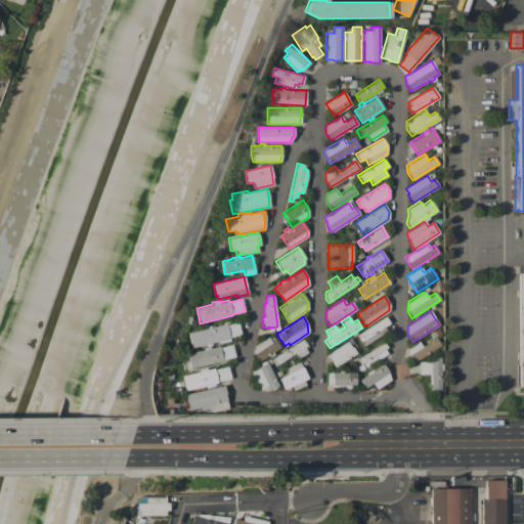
[(356,335),(385,316),(389,322),(384,326),(387,331),(365,344),(362,340),(360,342),(356,335)]
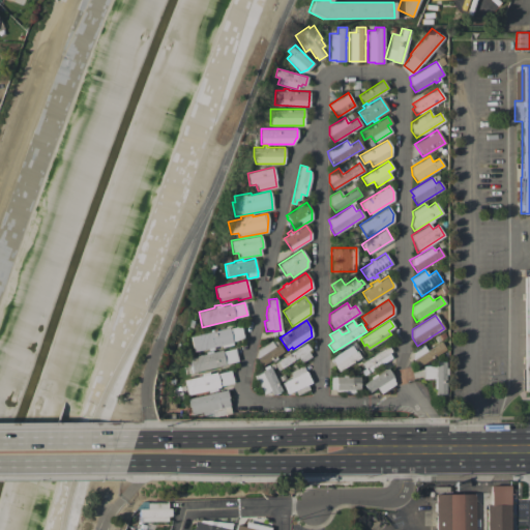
[(189,336),(209,331),(209,330),(212,329),(212,330),(228,327),(229,328),(240,325),(243,339),(231,342),(232,345),(221,347),(221,345),(212,347),(213,349),(207,350),(207,348),(194,352),(189,336)]
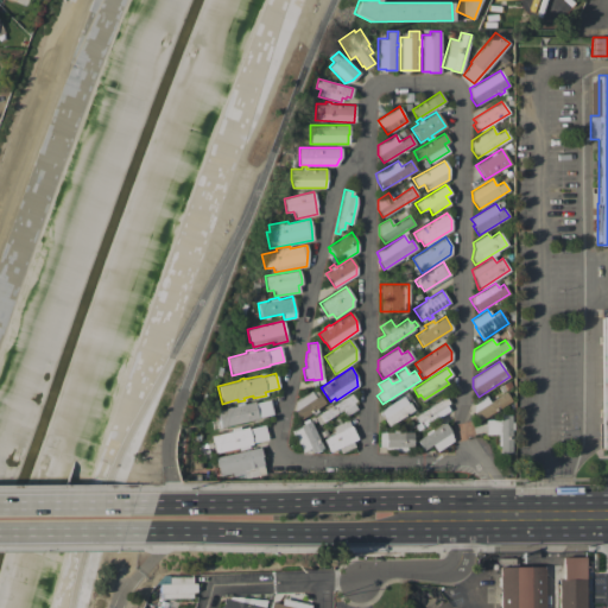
[(325,403),(316,409),(317,411),(312,415),(311,412),(301,419),(293,411),(295,400),(310,390),(315,397),(318,394),(325,403)]
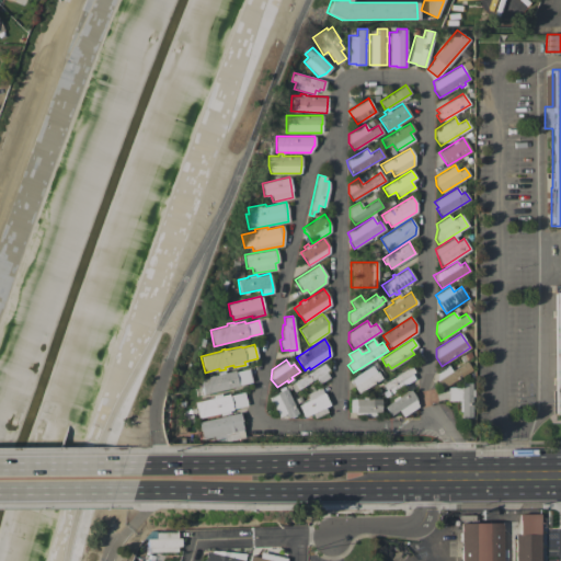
[(471,370),(441,389),(435,380),(437,370),(447,364),(451,370),(466,362),(471,370)]
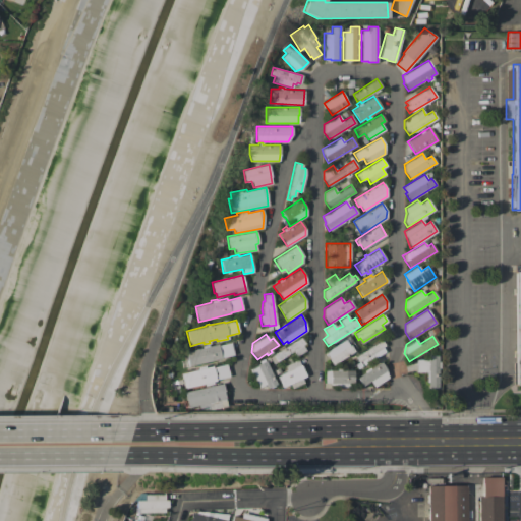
[(295,356),(292,352),(274,364),(269,356),(300,337),(304,343),(302,345),(305,350),(295,356)]
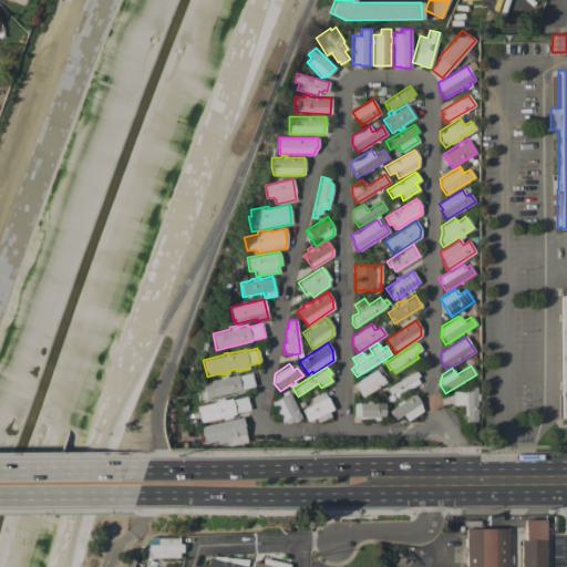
[(361,398),(357,390),(358,390),(354,382),(375,369),(380,375),(381,374),(385,382),(361,398)]
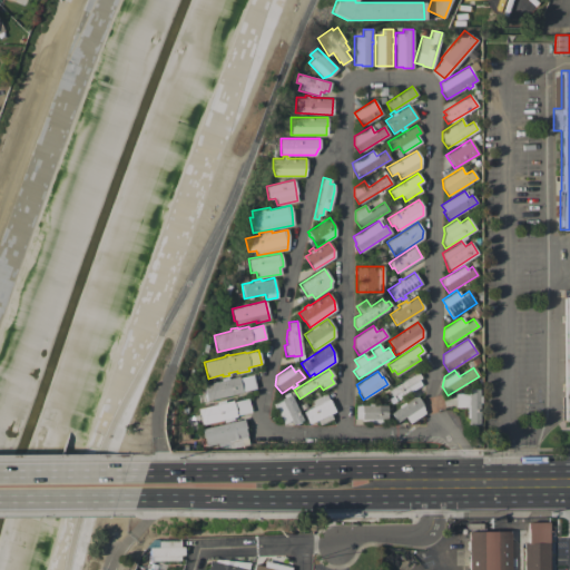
[(387,390),(418,372),(421,377),(418,380),(421,384),(397,400),(394,394),(392,396),(387,390)]
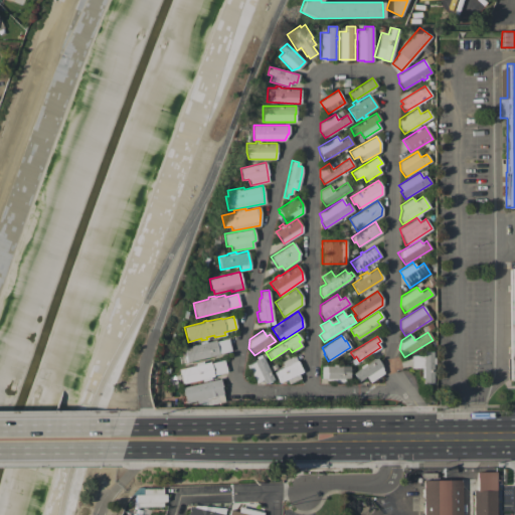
[(183,347),(199,344),(199,342),(205,340),(205,342),(215,340),(215,341),(227,338),(230,351),(218,353),(218,354),(185,362),(183,356),(185,355),(183,347)]
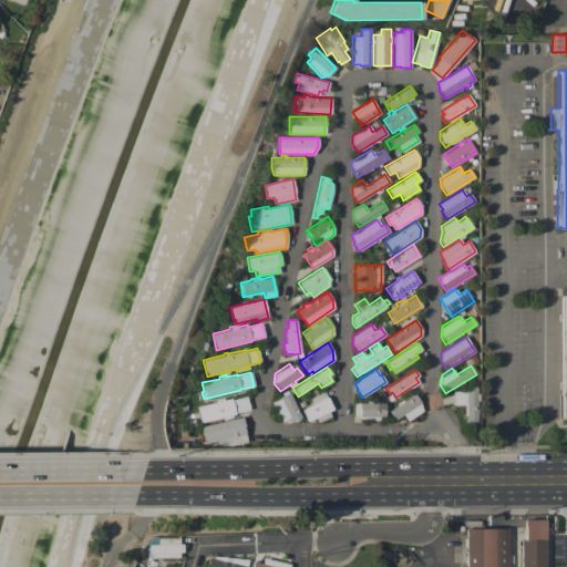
[(465,387),(476,387),(476,393),(478,393),(478,401),(476,401),(476,423),(465,423),(465,415),(463,415),(463,404),(452,404),(452,391),(465,391),(465,387)]
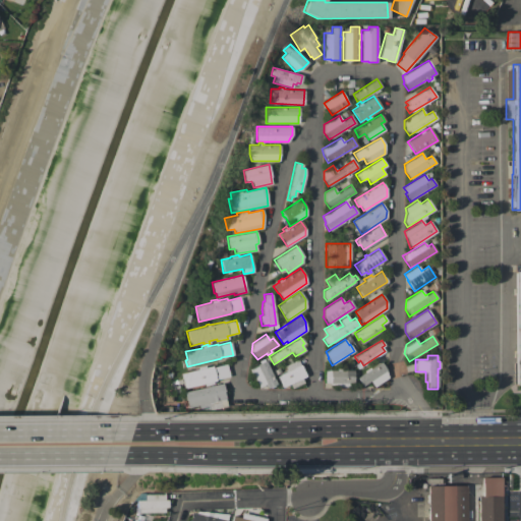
[(277,383),(274,384),(275,386),(270,388),(270,387),(268,388),(266,384),(258,387),(249,368),(256,365),(256,364),(259,363),(258,361),(263,358),(264,360),(265,360),(264,358),(269,356),(271,360),(267,362),(277,383)]
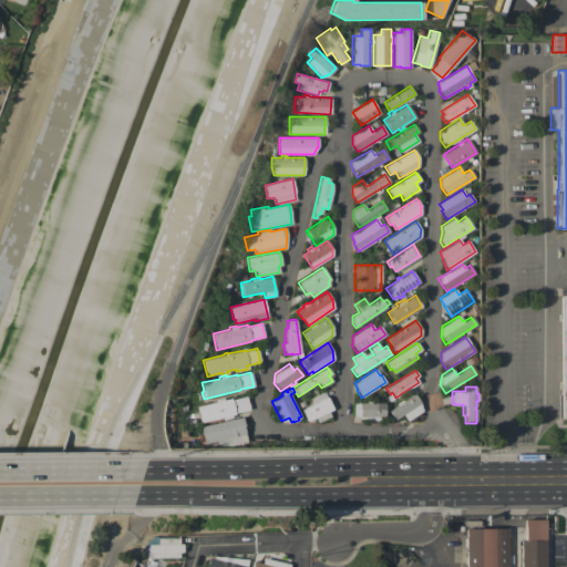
[(333,409),(328,411),(330,416),(317,423),(315,418),(307,422),(301,409),(311,404),(308,399),(323,392),(326,398),(327,397),(333,409)]
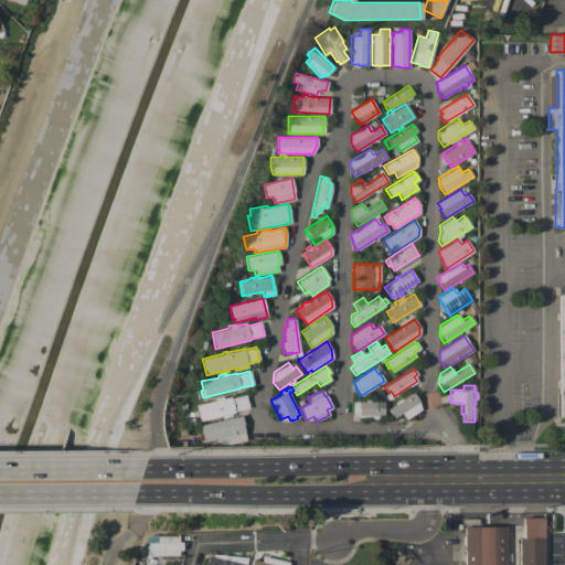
[(393,418),(386,409),(395,404),(394,402),(400,397),(402,400),(413,392),(418,401),(418,402),(420,409),(405,419),(401,413),(393,418)]
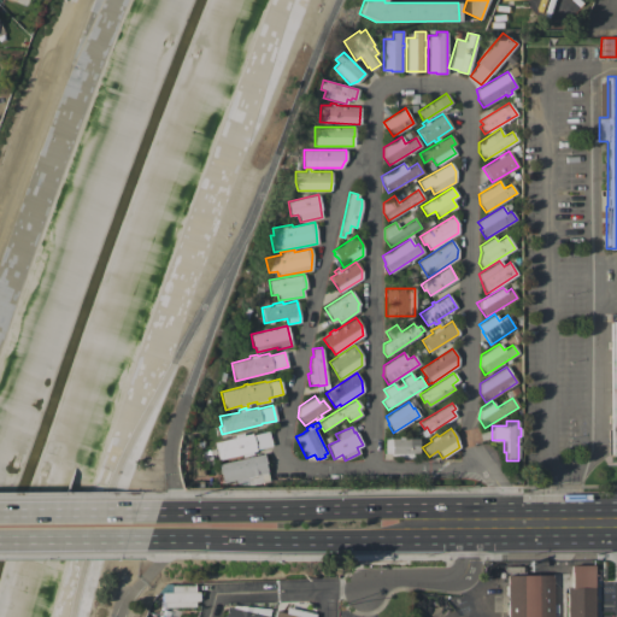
[(218,460),(213,442),(234,438),(233,435),(242,433),(244,435),(252,433),(252,435),(268,430),(271,445),(256,450),(256,451),(252,451),(252,454),(242,457),(241,454),(218,460)]
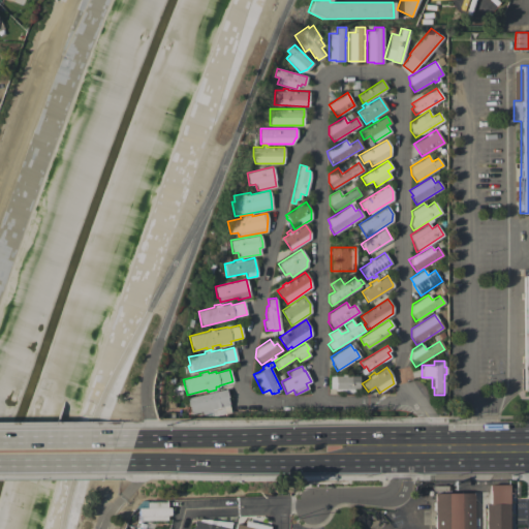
[(359,375),(359,389),(353,389),(353,394),(329,394),(329,375),(341,375),(341,373),(351,373),(351,375),(359,375)]
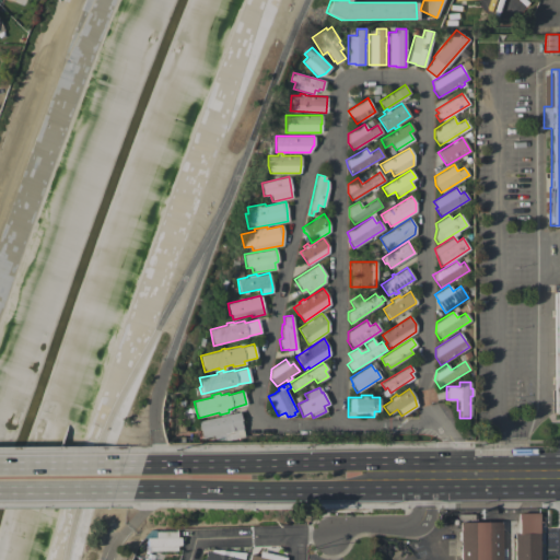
[(214,440),(213,435),(202,439),(200,430),(199,430),(198,421),(238,411),(241,420),(244,436),(229,440),(214,440)]
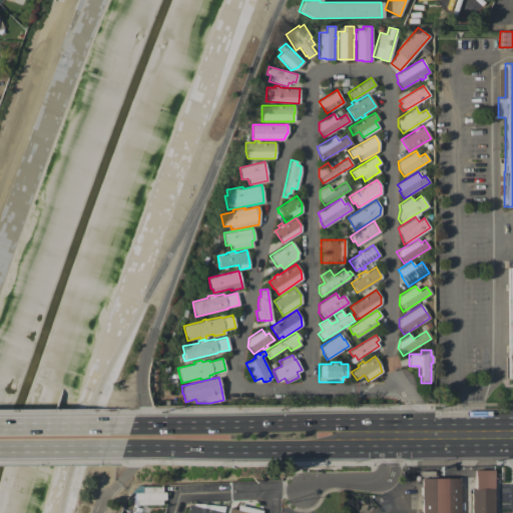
[(493,512),(469,512),(469,488),(474,488),(474,470),(493,470),(493,512)]
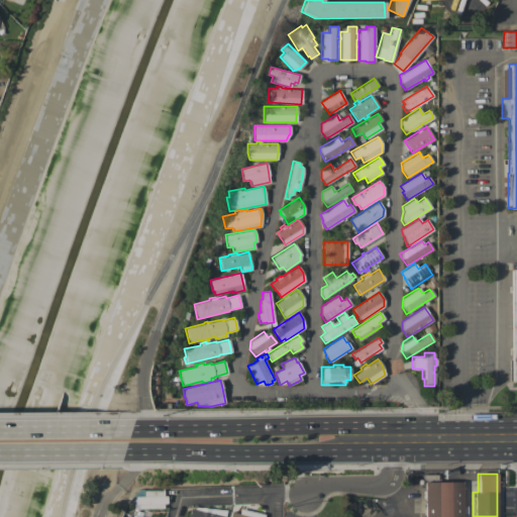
[(425,482),(462,482),(462,516),(424,516),(424,498),(422,498),(422,491),(425,491),(425,482)]
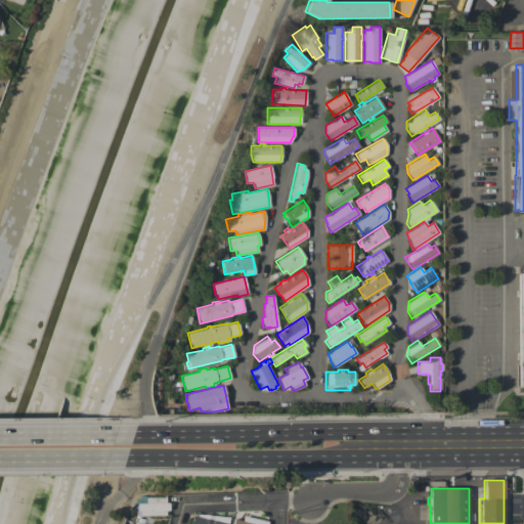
[(166,516),(138,516),(138,503),(145,503),(145,496),(166,496),(166,503),(169,503),(169,511),(166,511),(166,516)]
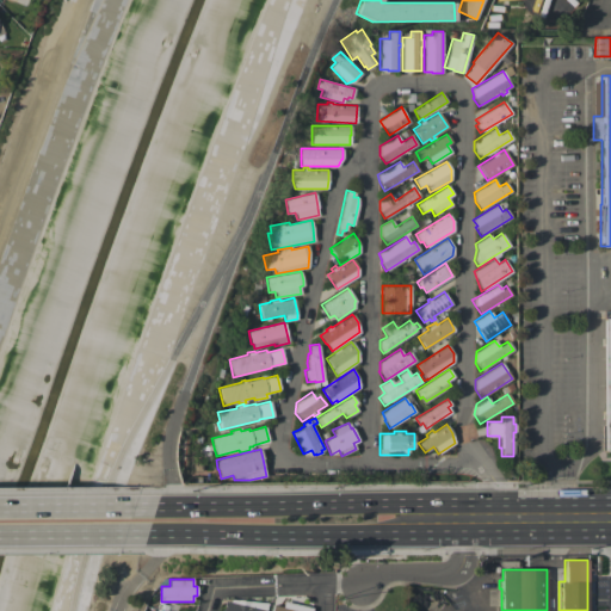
[(220,610),(221,609),(222,610),(224,600),(229,602),(230,599),(267,603),(265,610),(220,610)]
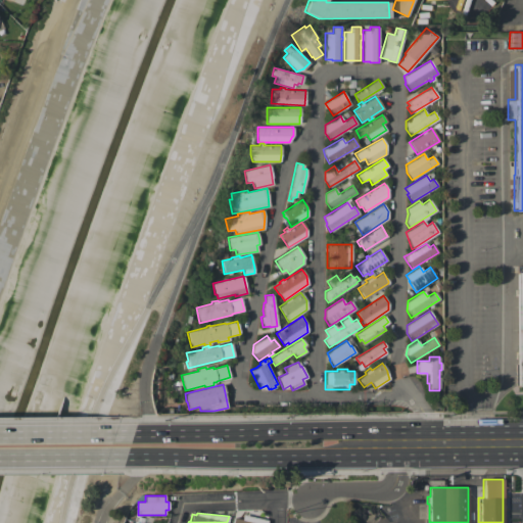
[(267,520),(266,522),(231,522),(233,517),(241,519),(242,514),(267,520)]
